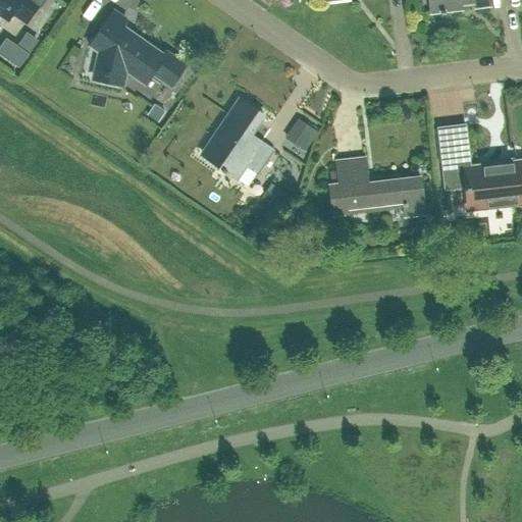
[(0,0),(0,16),(6,21),(11,13),(24,21),(39,0),(0,0)]
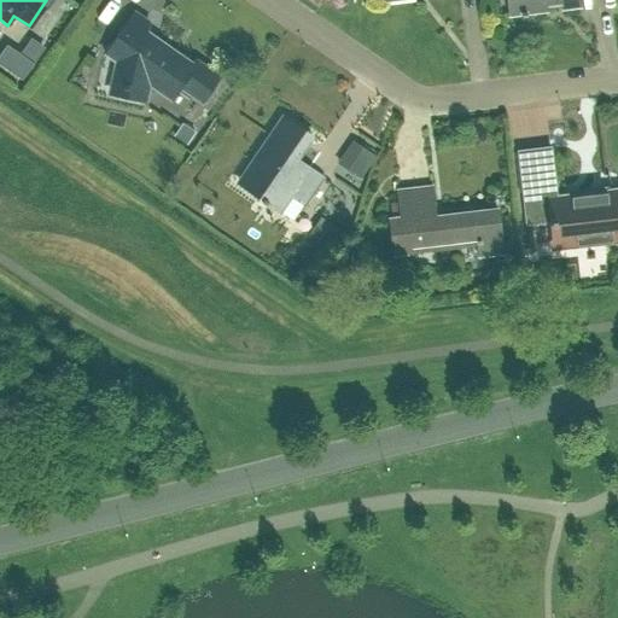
[(507,0),(509,17),(538,13),(537,6),(561,4),(561,10),(578,9),(576,0),(507,0)]
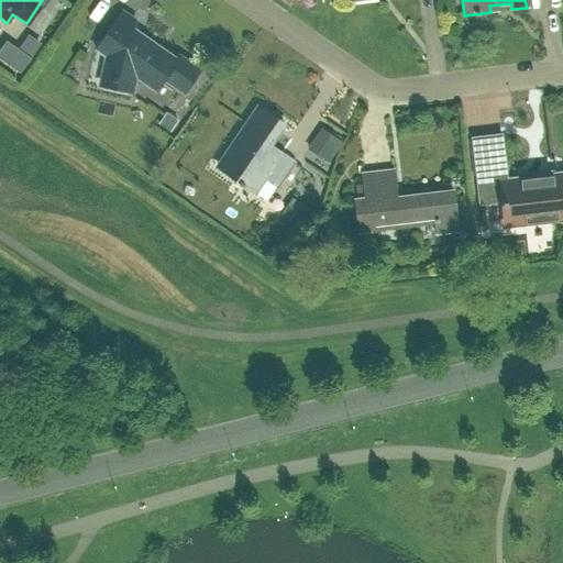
[(163,80),(184,95),(200,72),(179,57),(177,61),(133,30),(135,21),(120,11),(95,48),(114,63),(108,88),(131,94),(135,77),(155,91),(163,80)]
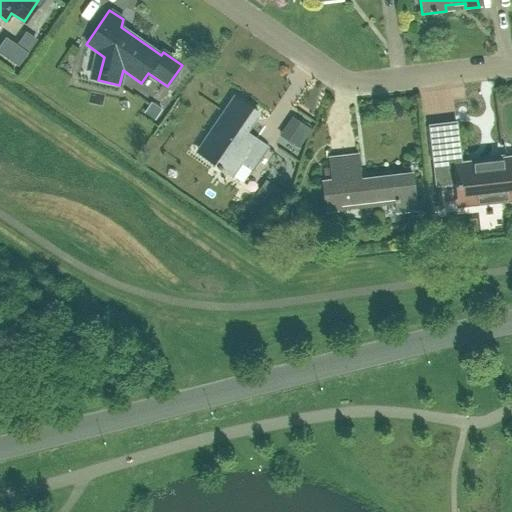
[(257,114),(233,97),(195,151),(230,176),(239,162),(251,170),(266,149),(244,133),(257,114)]
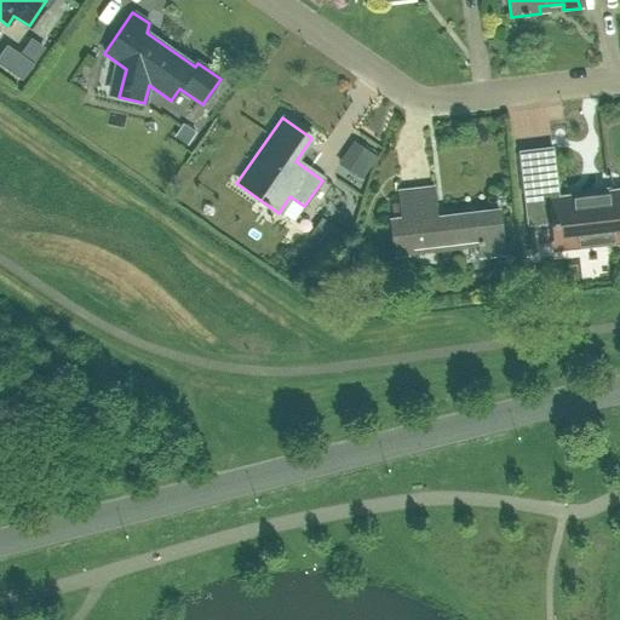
[(365,188),(384,159),(359,142),(345,161),(349,164),(343,173),(365,188)]
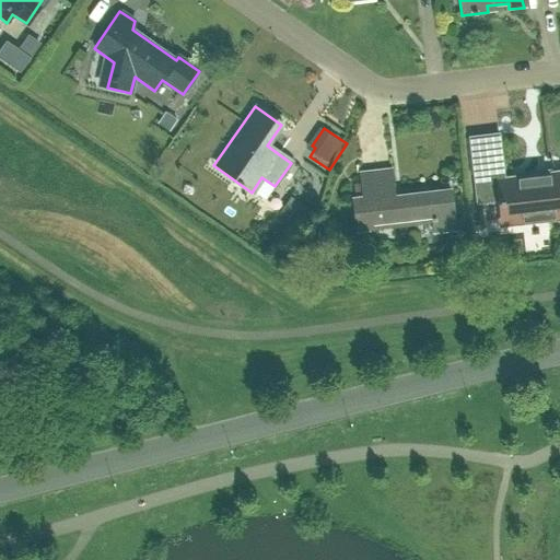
[(559,172),(502,179),(498,135),(467,138),(475,202),(498,200),(500,218),(551,212),(552,220),(559,218),(559,172)]
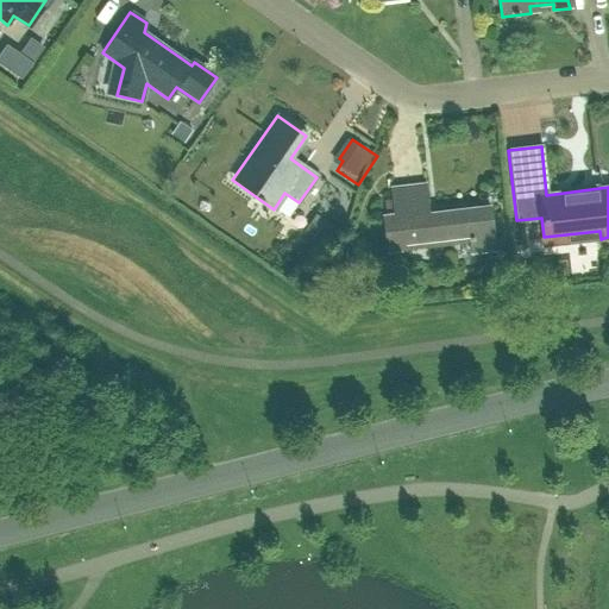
[(424,184),(406,187),(390,188),(394,215),(382,217),(385,251),(469,242),(470,255),(493,251),(488,207),(427,214),(424,184)]
